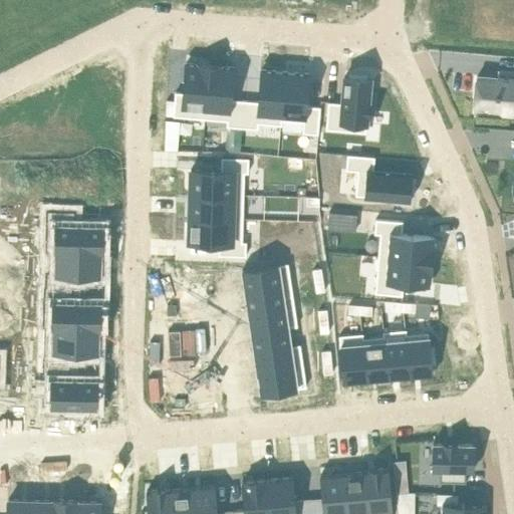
[(175,100),(173,115),(205,117),(210,64),(186,62),(183,91),(175,91),(175,100)]
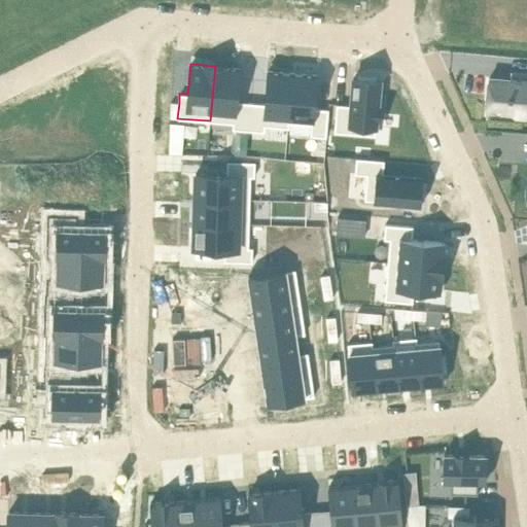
[(215,66),(210,120),(233,123),(233,129),(248,130),(250,102),(236,101),(239,68),(215,66)]
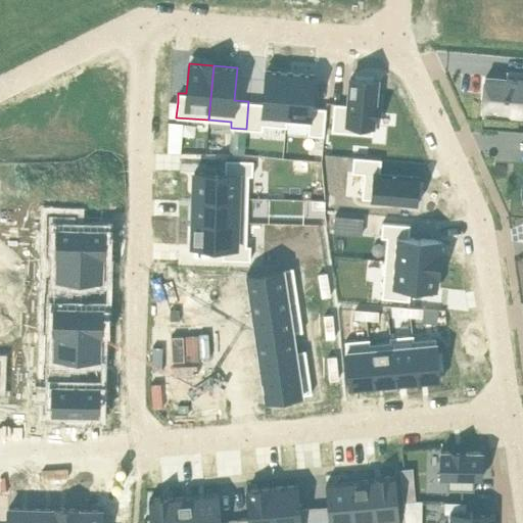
[(248,101),(246,129),(263,131),(263,125),(286,127),(287,122),(286,122),(290,73),(266,70),(263,103),(248,101)]
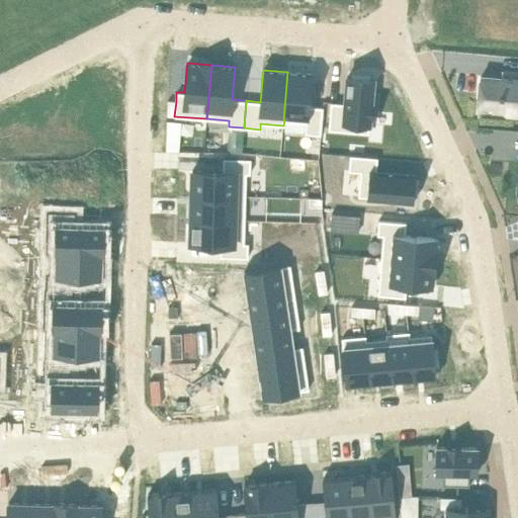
[(481,77),(477,114),(517,117),(517,71),(501,70),(501,78),(481,77)]
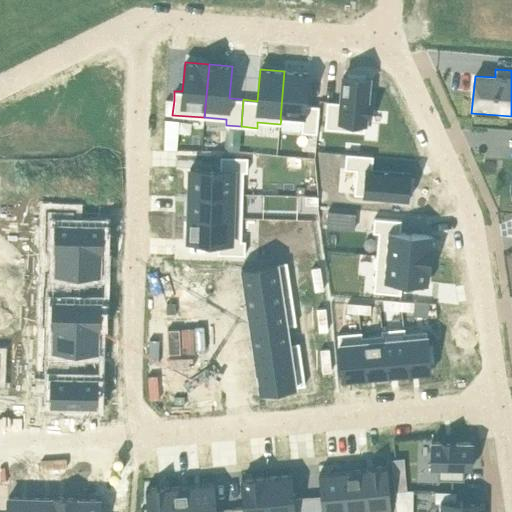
[(284,71),(280,119),(281,119),(302,121),(301,131),(317,133),(319,106),(305,105),(308,73),(284,71)]
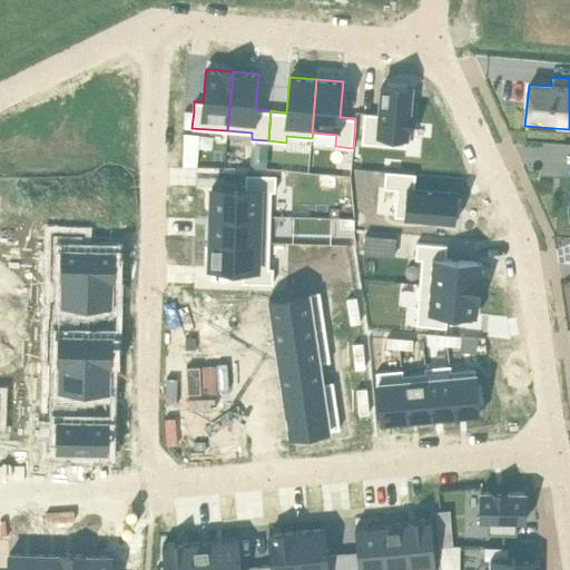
[(364,112),(361,143),(406,146),(406,136),(411,136),(413,106),(409,106),(411,87),(405,86),(405,84),(387,81),(387,85),(382,85),(380,114),(364,112)]
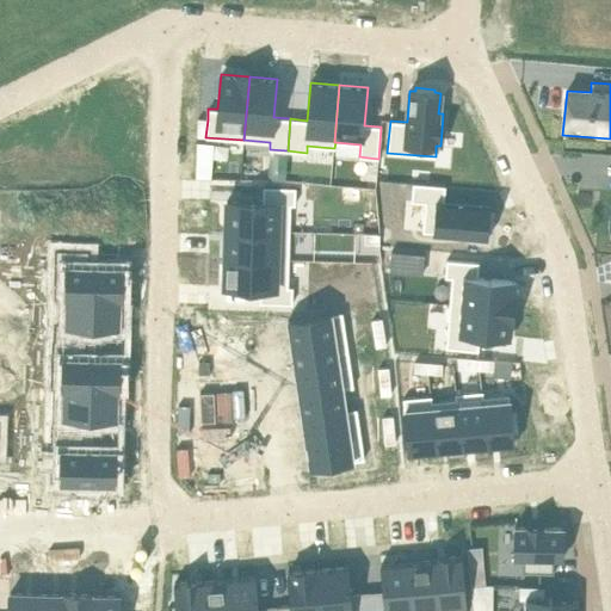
[(197,118),(197,136),(205,137),(208,119),(197,118)]
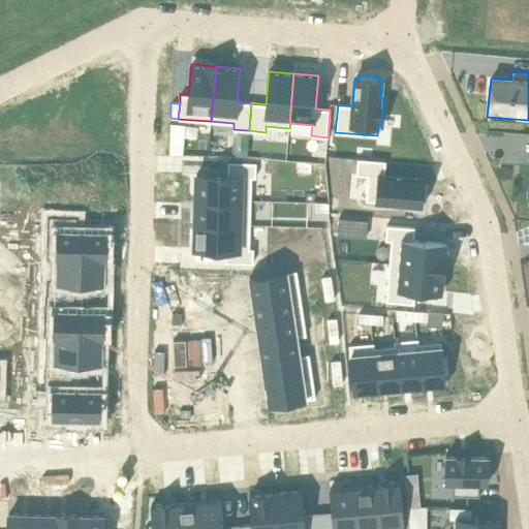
[(169,146),(169,154),(182,154),(182,146),(183,124),(170,123),(169,146)]
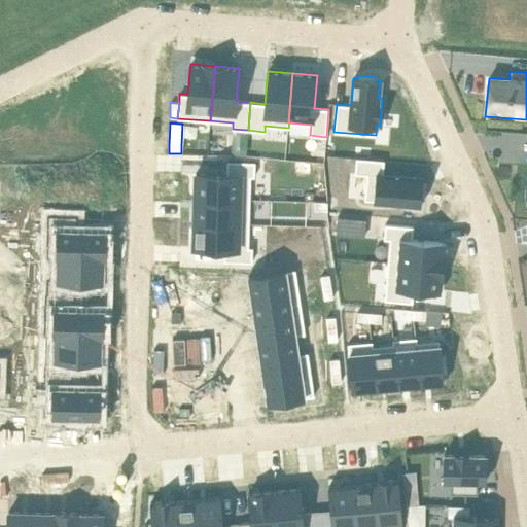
[(356,157),(355,173),(366,174),(364,200),(419,204),(420,199),(423,199),(424,183),(421,182),(422,177),(383,174),(384,160),(356,157)]
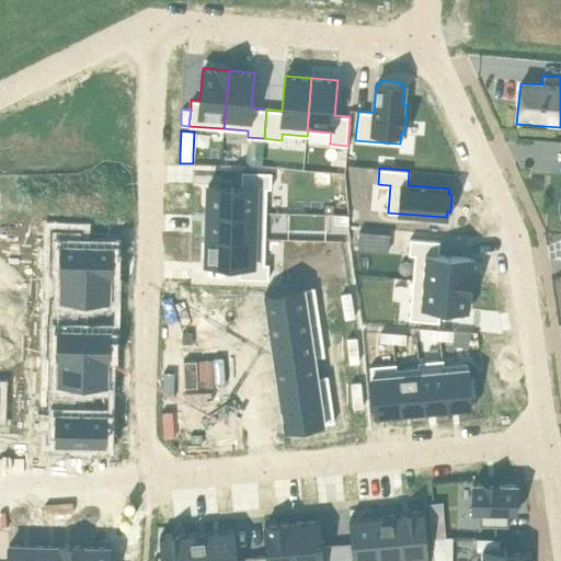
[(208,184),(207,210),(265,212),(266,187),(271,187),(272,172),(241,171),(241,185),(208,184)]
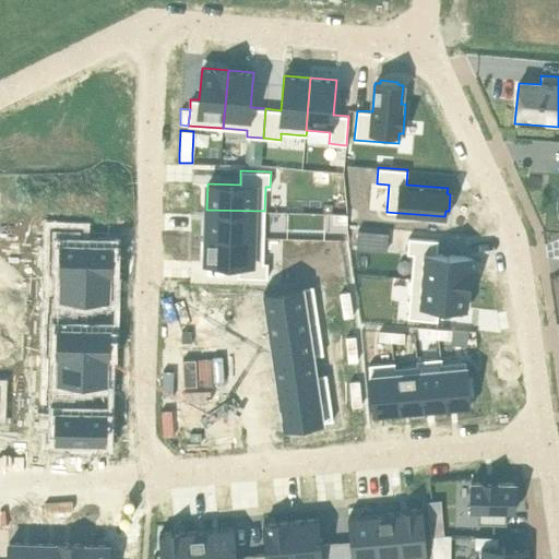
[(206,210),(205,236),(264,237),(264,211),(206,210)]
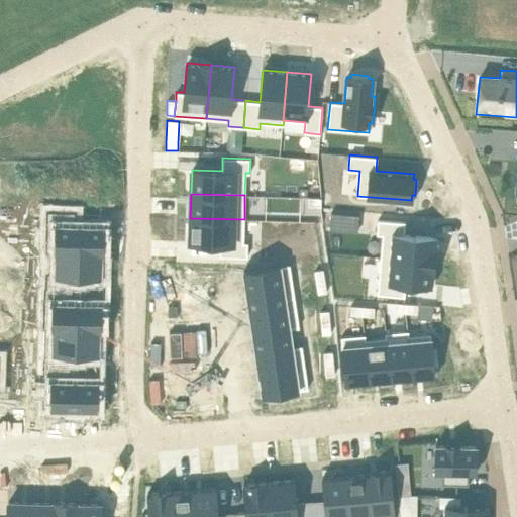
[(308,197),(308,206),(320,206),(321,198),(308,197)]
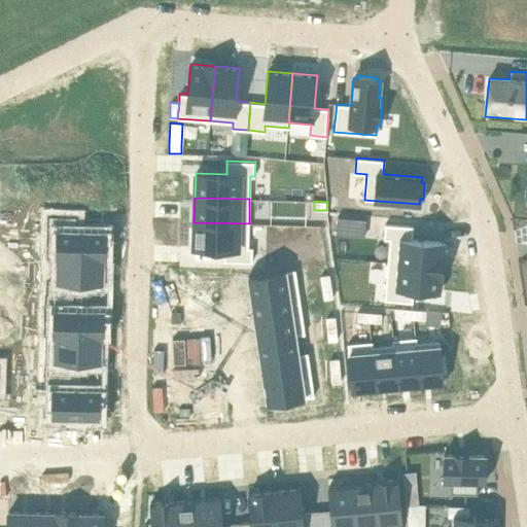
[(48,214),(47,255),(54,255),(54,254),(103,256),(104,256),(105,231),(76,230),(76,215),(48,214)]
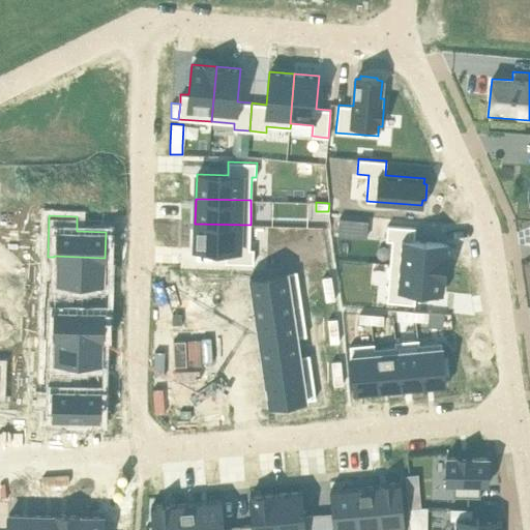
[(192,229),(192,243),(195,243),(195,248),(226,249),(226,262),(254,263),(254,248),(249,248),(251,225),(195,224),(195,229),(192,229)]
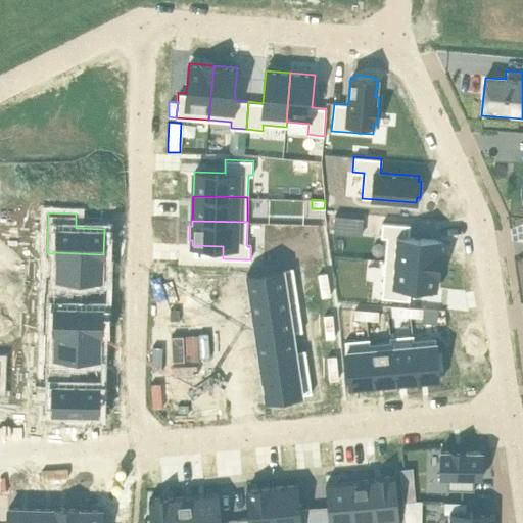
[(382,222),(381,237),(386,237),(384,259),(439,265),(441,240),(409,237),(410,224),(382,222)]
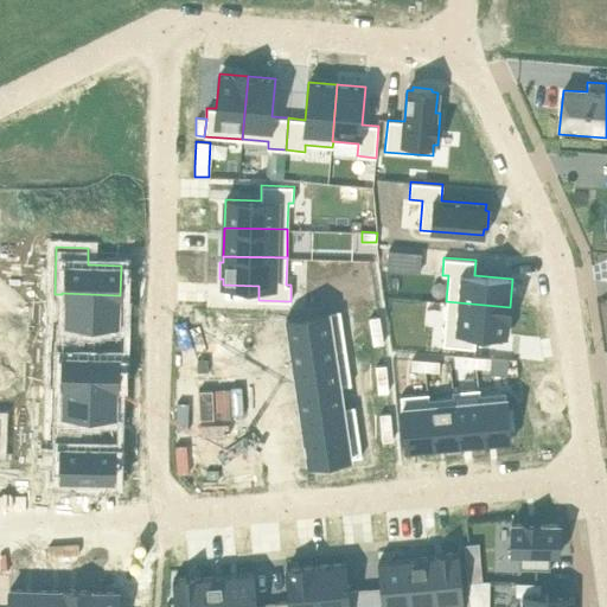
[(55,337),(55,339),(85,339),(85,323),(117,323),(117,317),(121,317),(122,299),(119,299),(119,295),(62,293),(62,294),(61,320),(55,319),(55,337)]
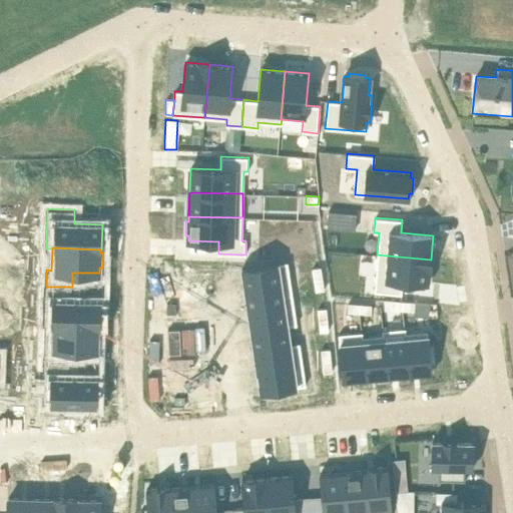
[(377,254),(374,292),(401,294),(403,281),(429,284),(431,260),(377,254)]
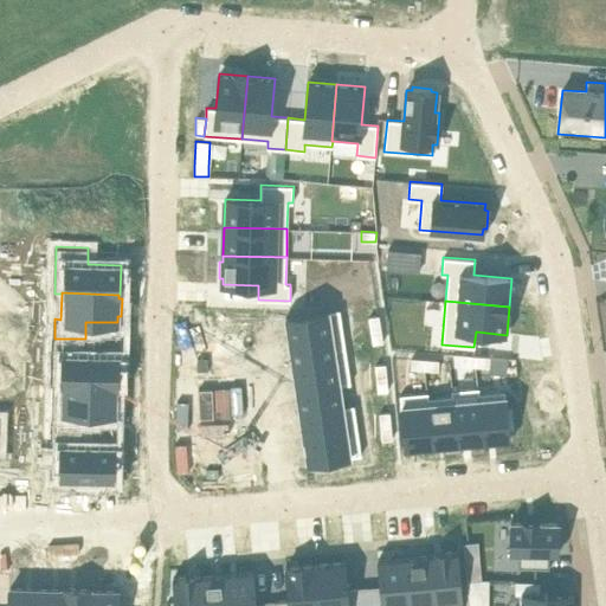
[(340,309),(285,317),(289,342),(343,334),(340,309)]
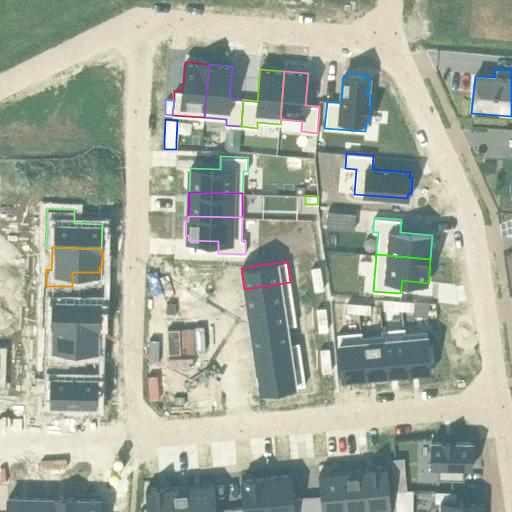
[(320,266),(311,268),(313,279),(322,278),(320,266)]
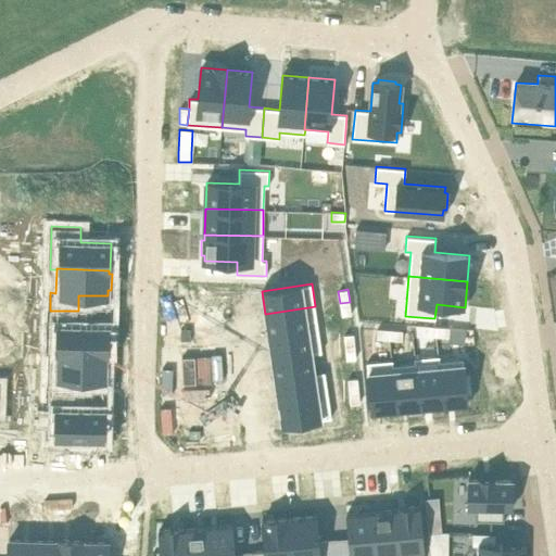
[(350,302),(340,303),(342,315),(351,314),(350,302)]
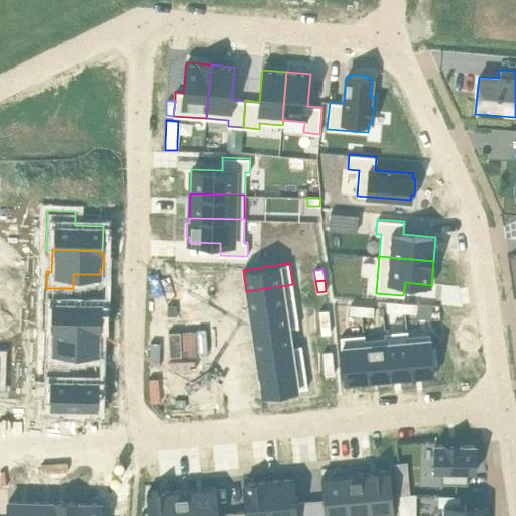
[(292,284),(246,291),(249,311),(295,305),(292,284)]
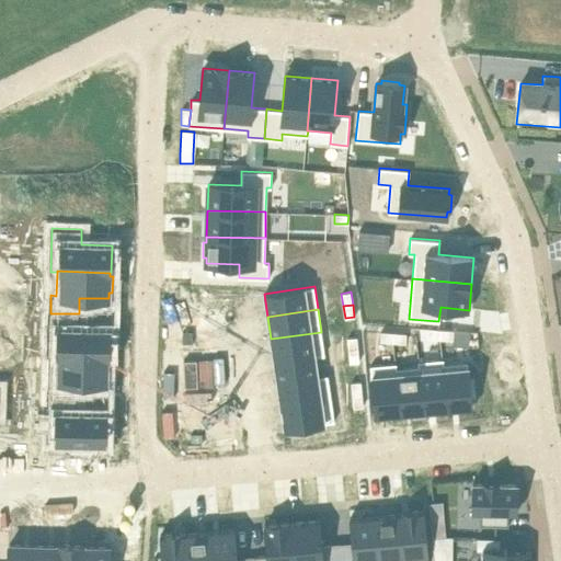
[(49,311),(48,356),(49,356),(49,355),(106,357),(109,357),(109,330),(78,329),(79,313),(50,313),(50,311),(49,311)]
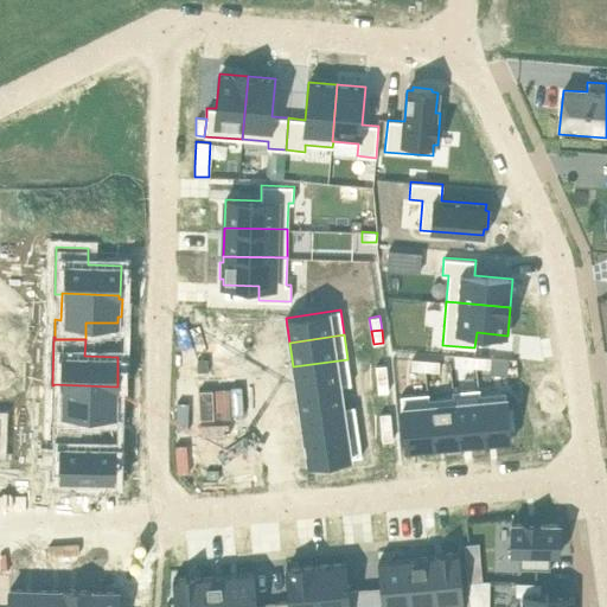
[(464,356),(462,365),(477,366),(477,357),(464,356)]
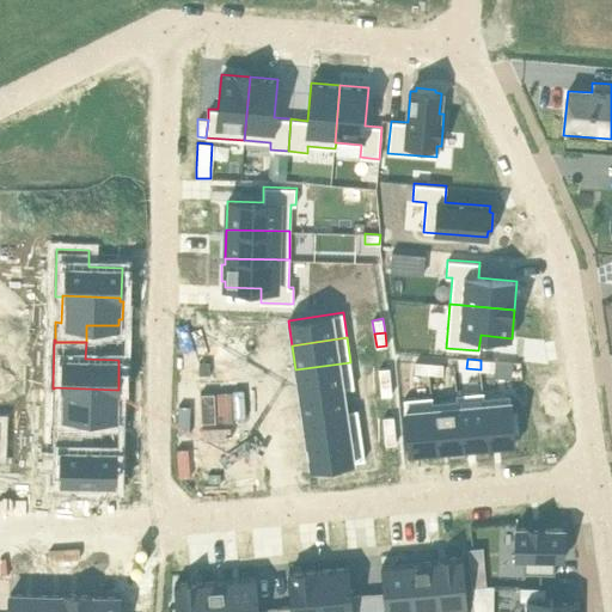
[(481,360),(481,369),(494,371),(494,361),(481,360)]
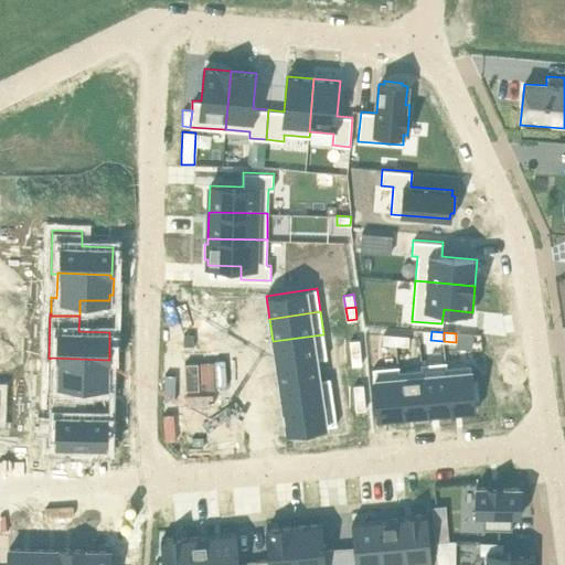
[(323,334),(273,341),(276,364),(316,358),(316,359),(327,358),(323,334)]
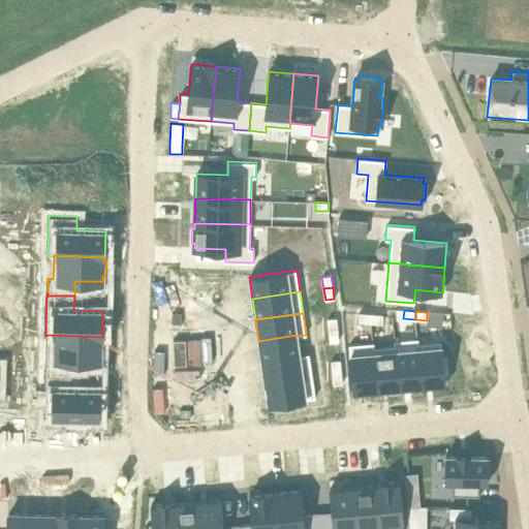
[(360,313),(359,321),(370,322),(371,314),(360,313)]
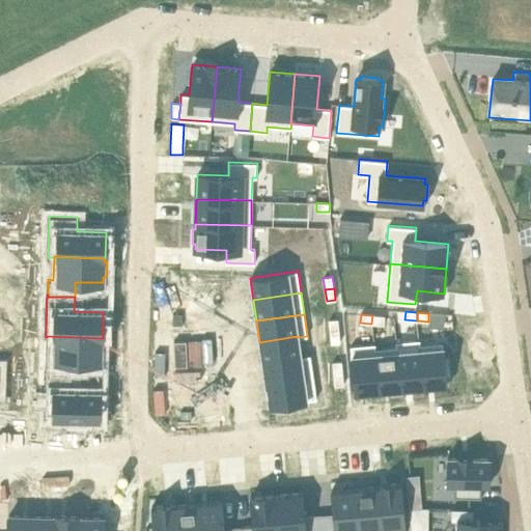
[(372,315),(371,324),(384,325),(384,315),(372,315)]
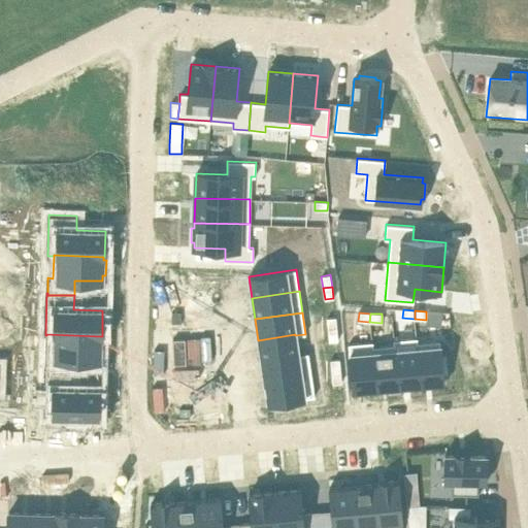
[(335,317),(327,318),(328,330),(336,329),(335,317)]
